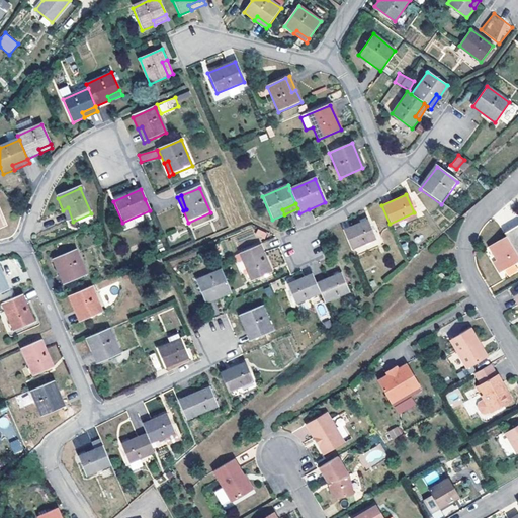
[(69,224),(73,222),(68,207),(63,210),(69,224)]
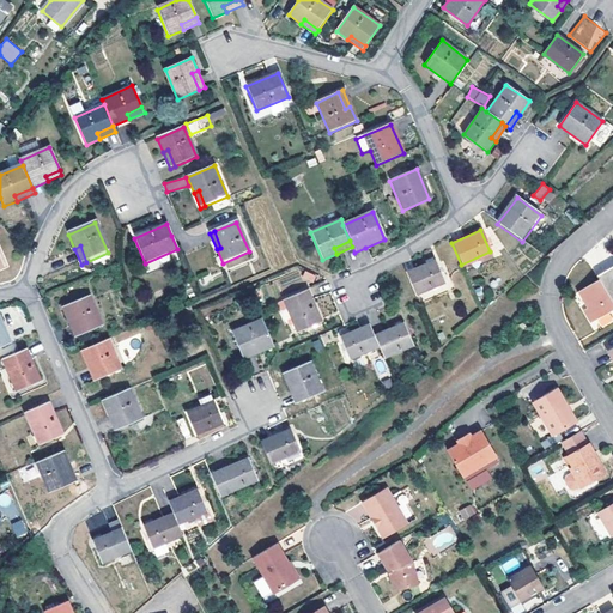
[(405,274),(414,296),(443,283),(435,261),(405,274)]
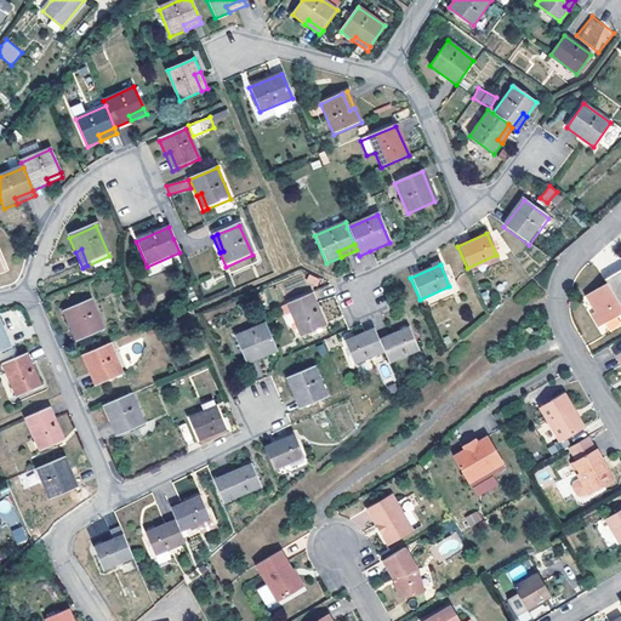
[(596,312),(603,325),(620,314),(620,269),(611,275),(614,279),(609,283),(586,296),(596,312)]
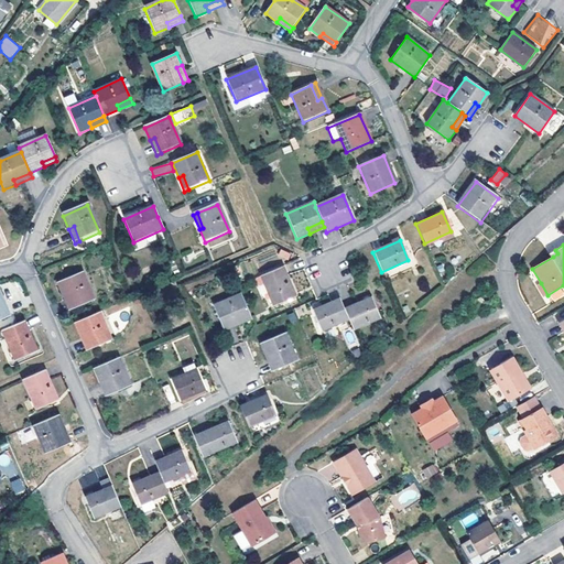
[(283,266),(261,275),(275,305),(296,295),(283,266)]
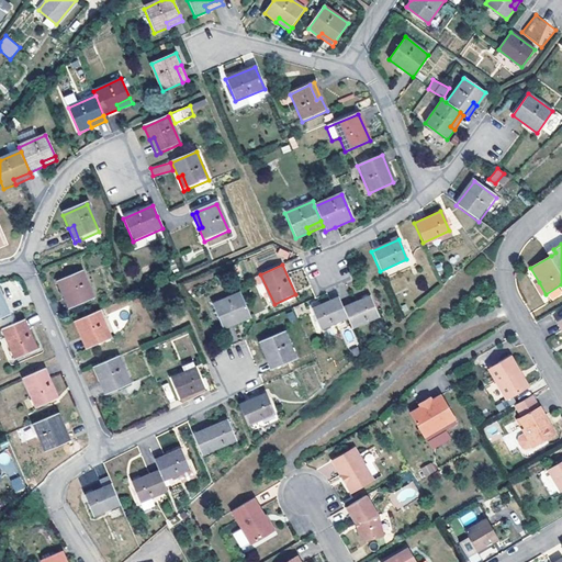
[(83,272),(78,272),(57,280),(62,291),(67,290),(74,305),(94,296),(90,287),(83,272)]
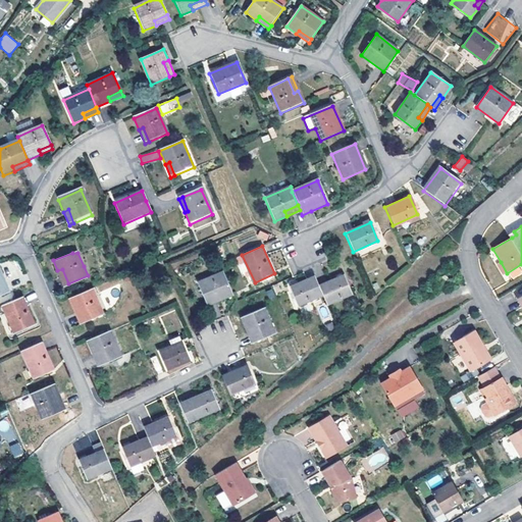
[(507,273),(501,262),(496,265),(502,277),(507,273)]
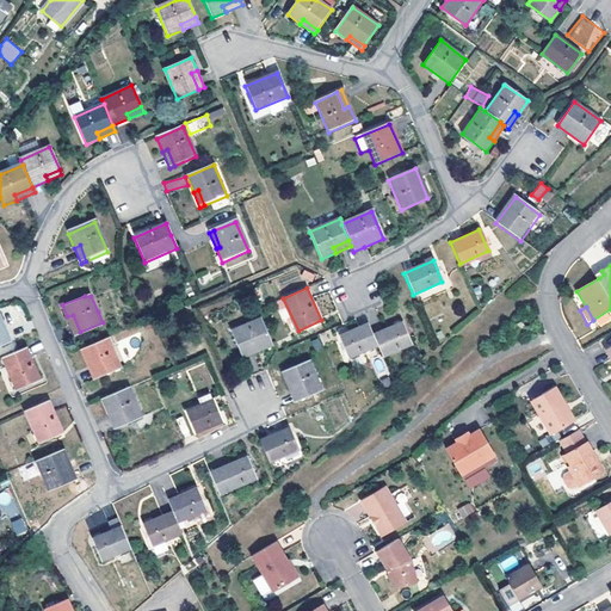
[(73,315),(67,316),(75,334),(80,332),(73,315)]
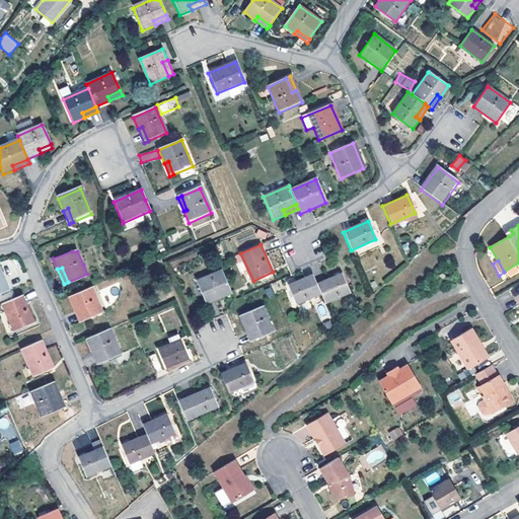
[(208,304),(232,293),(223,270),(198,281),(208,304)]
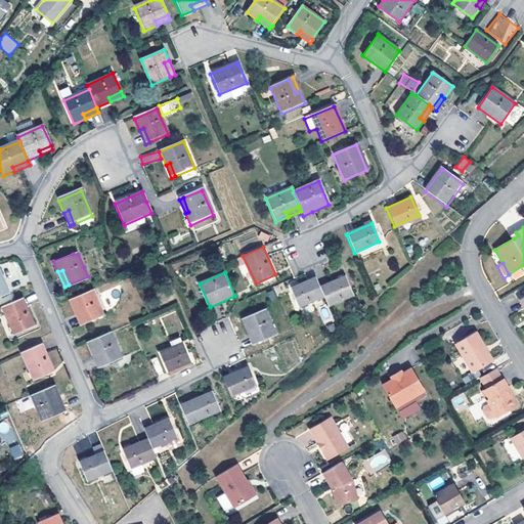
[(446,286),(451,282),(447,275),(442,278),(446,286)]
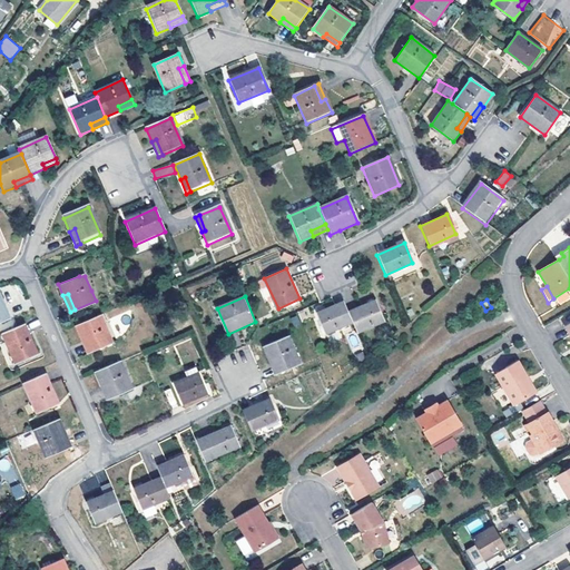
[(352,325),(356,335),(384,322),(375,301),(347,313),(352,325)]
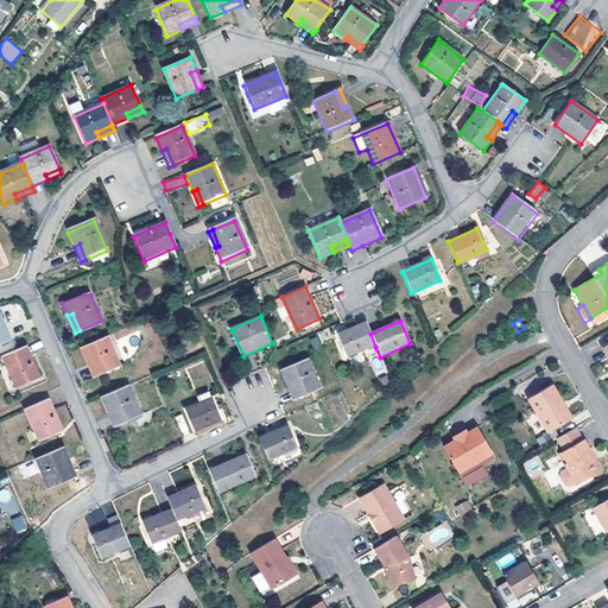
[(12,339),(5,322),(0,324),(7,341),(12,339)]
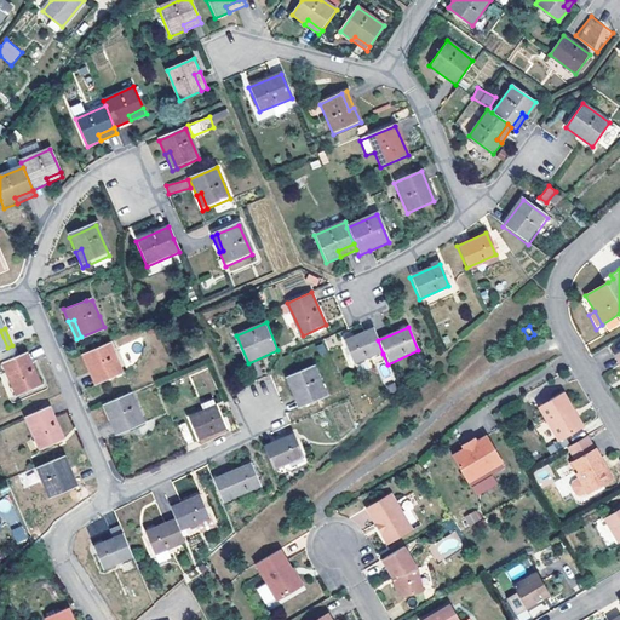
[(355,366),(383,354),(378,340),(373,329),(344,342),(355,366)]
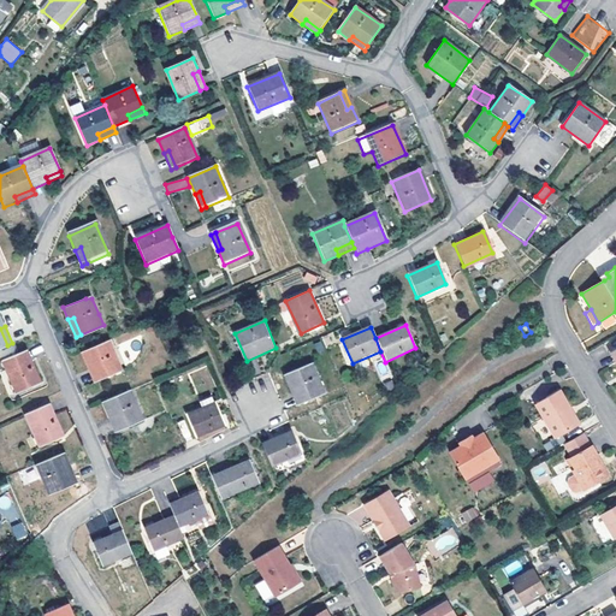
[(88,366),(94,363),(100,380),(123,369),(110,339),(82,351),(88,366)]
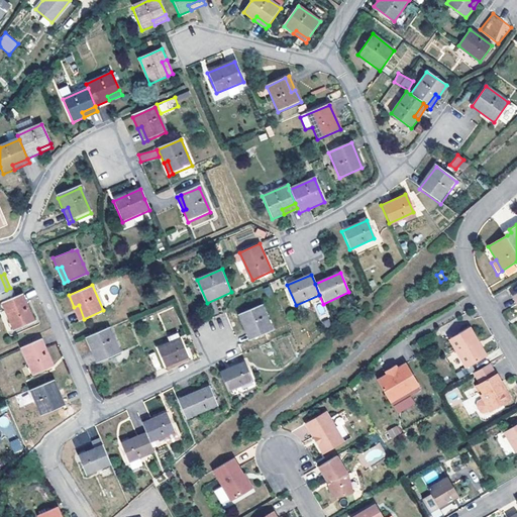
[(33,321),(22,294),(3,302),(14,329),(33,321)]
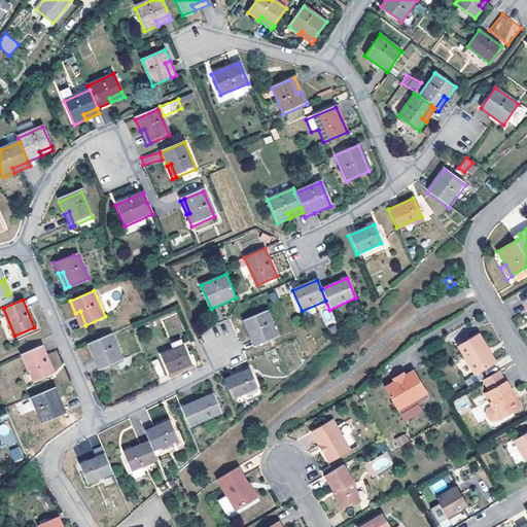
[(269,310),(245,321),(251,332),(255,330),(261,345),(280,336),(269,310)]
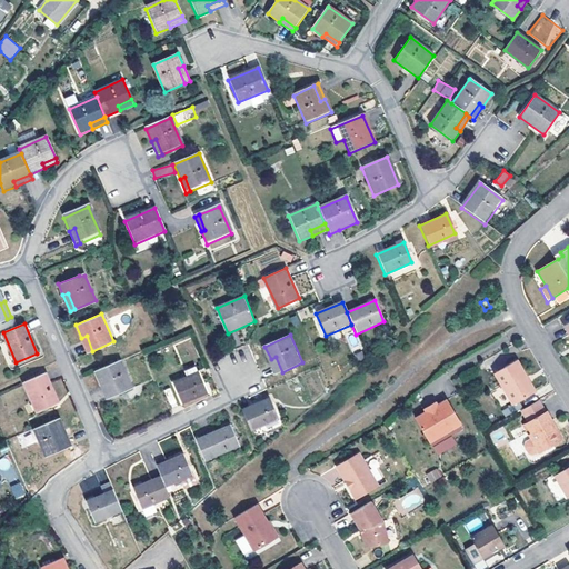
[(92,351),(87,336),(81,338),(88,353),(92,351)]
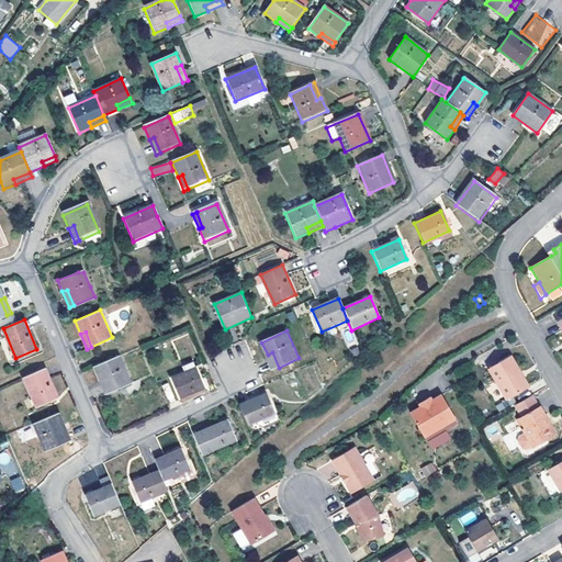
[(273,369),(279,368),(272,352),(268,355),(273,369)]
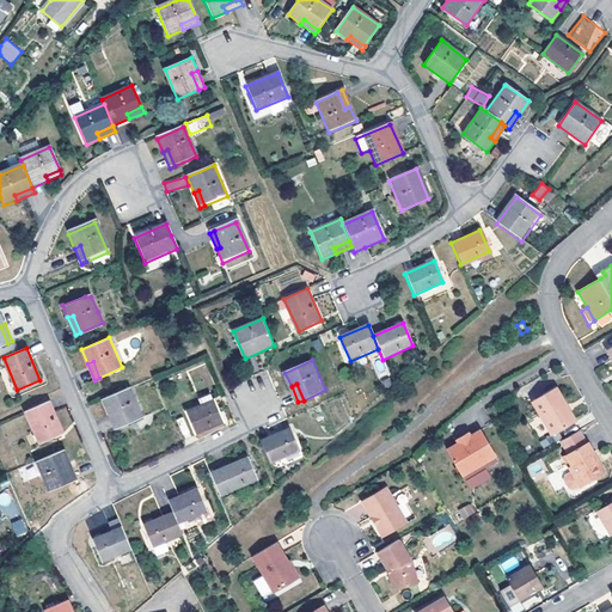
[(109,411),(114,409),(121,426),(144,417),(130,386),(103,398),(109,411)]
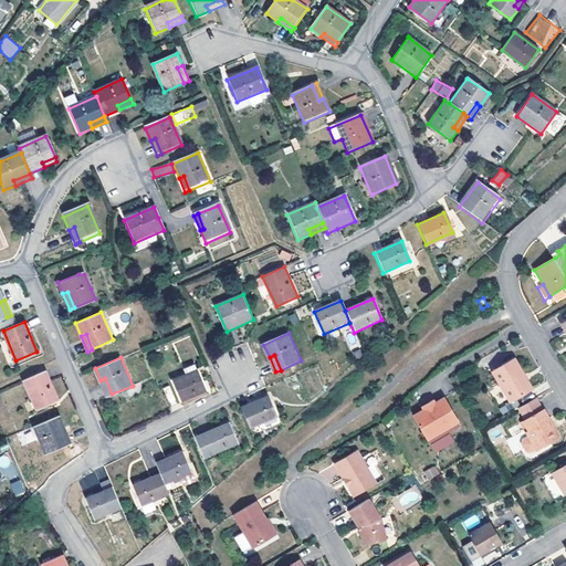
[(501,387),(499,388),(510,406),(530,394),(532,389),(528,383),(524,383),(522,380),(524,376),(514,359),(493,371),(501,387)]
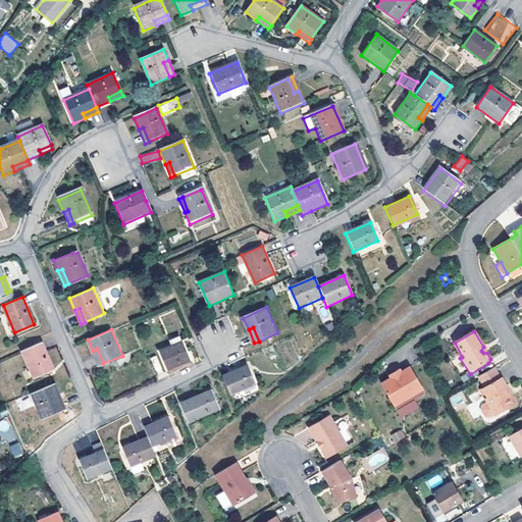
[(169,347),(184,341),(179,332),(166,338),(169,347)]
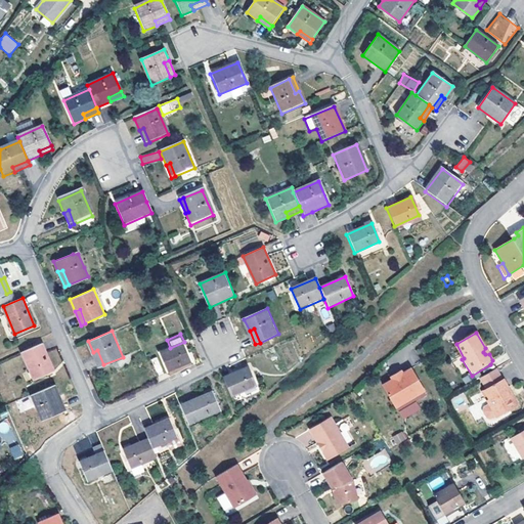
[(170,348),(158,353),(166,373),(191,361),(184,342),(170,348)]
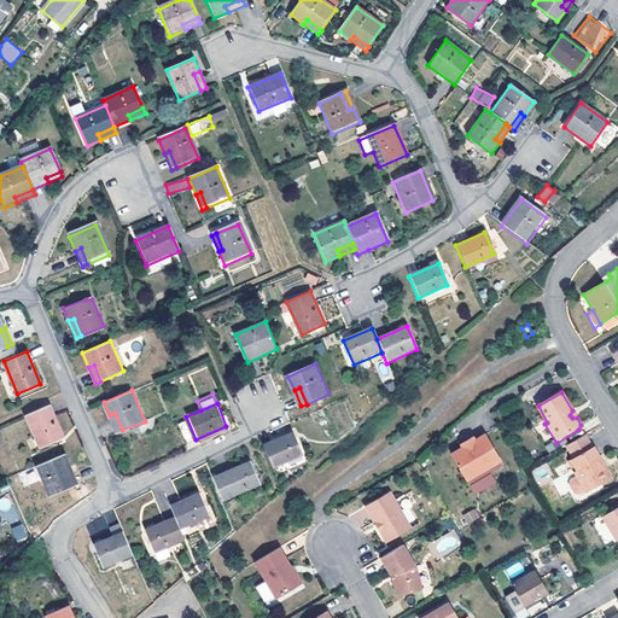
[(64,437),(50,404),(27,415),(40,448),(64,437)]
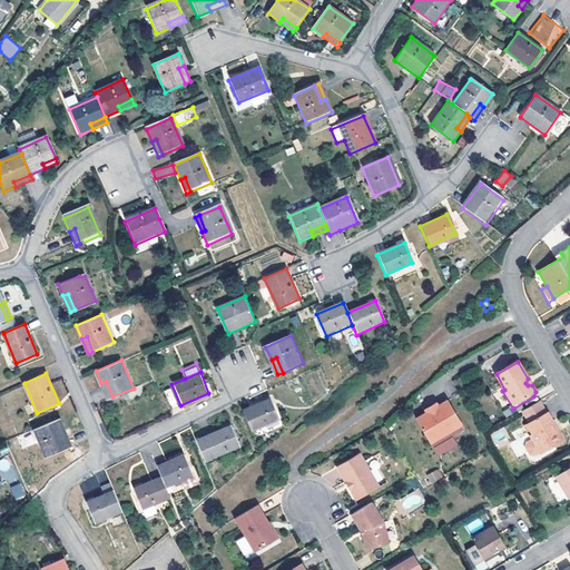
[(504,390),(497,374),(493,376),(502,391),(504,390)]
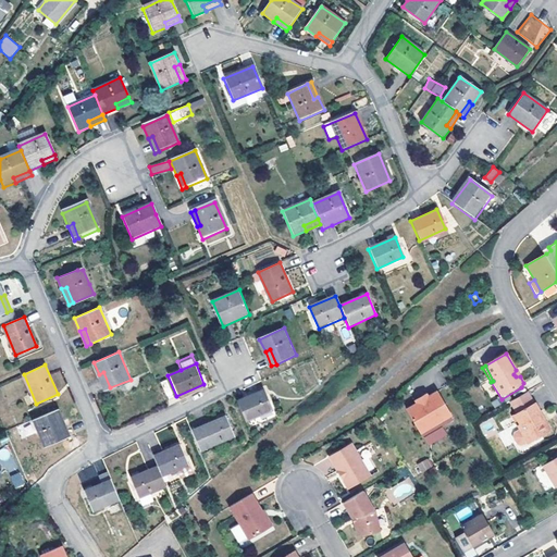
[(60,371),(53,373),(60,387),(65,385),(60,371)]
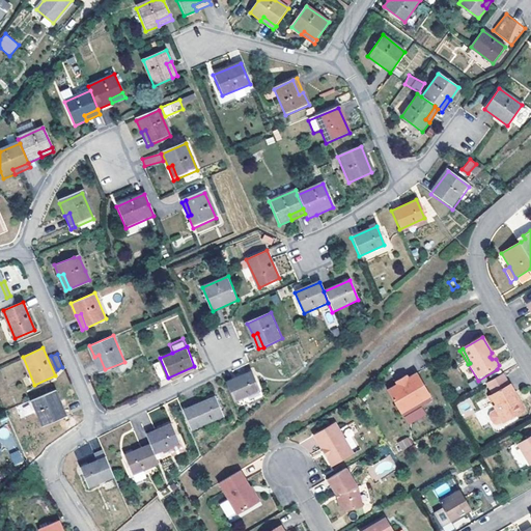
[(105,369),(99,355),(94,357),(101,371),(105,369)]
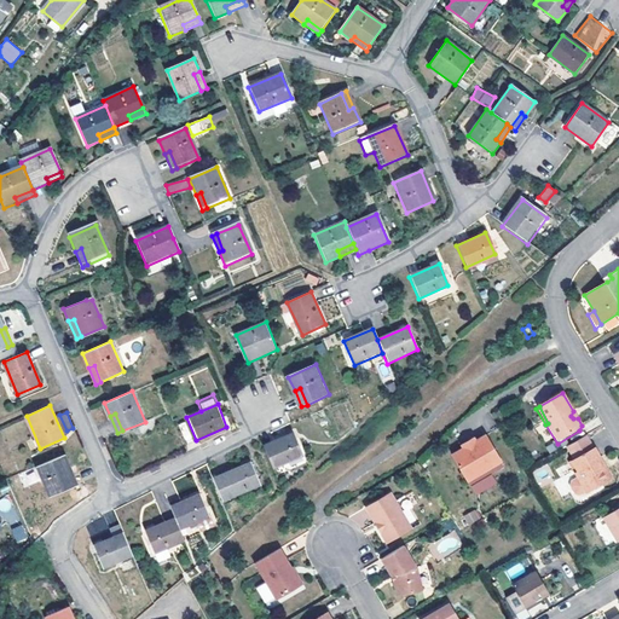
[(265,449),(275,472),(291,463),(304,458),(296,443),(294,435),(265,449)]
